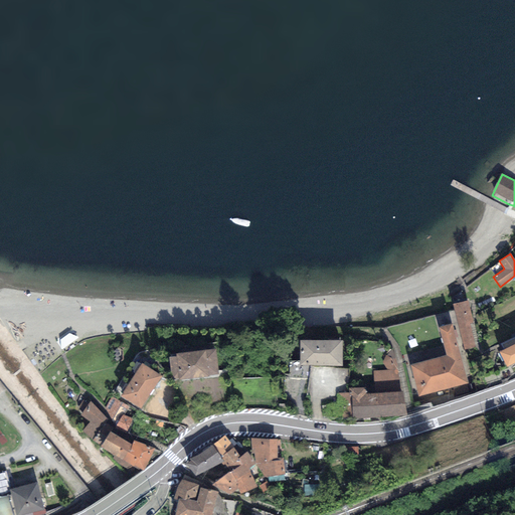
[(469,301),(453,304),(464,352),(480,348),(469,301)]
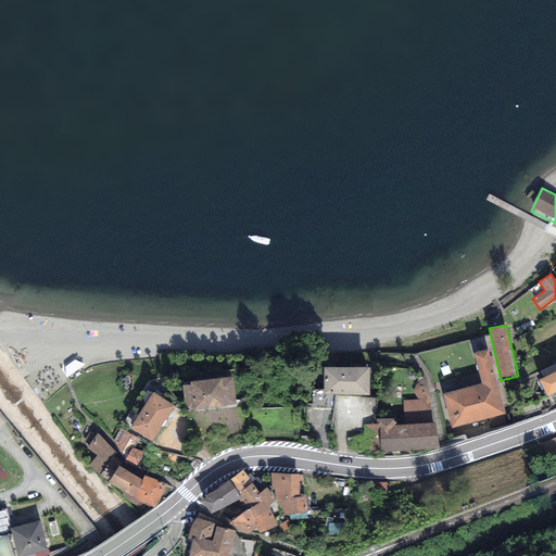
[(487,351),(475,354),(483,386),(445,395),(453,426),(503,414),(487,351)]
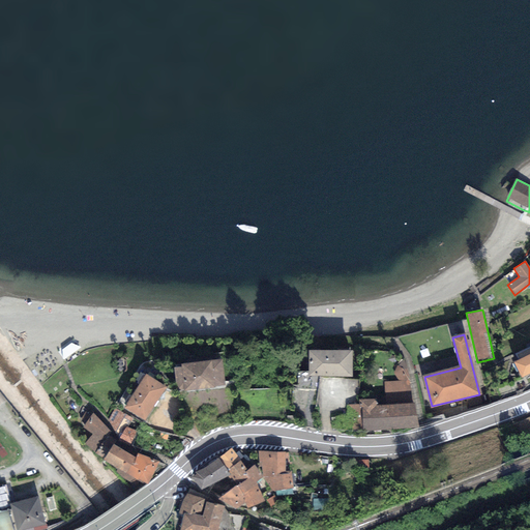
[(61,351),(63,360),(80,347),(71,344),(61,351)]
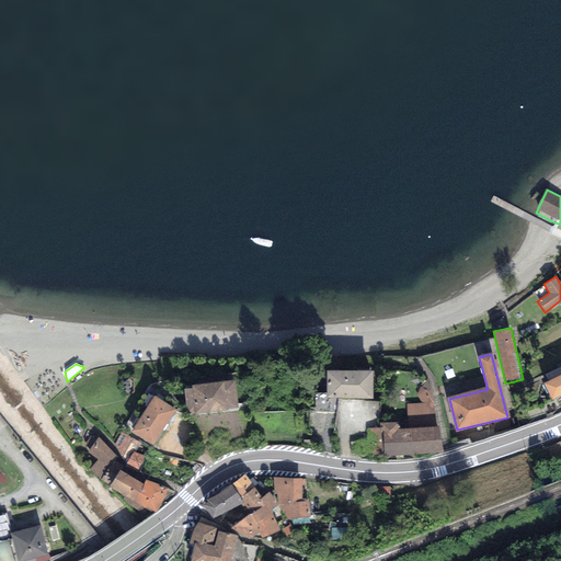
[(560,366),(546,374),(549,380),(545,384),(552,399),(560,395),(560,366)]
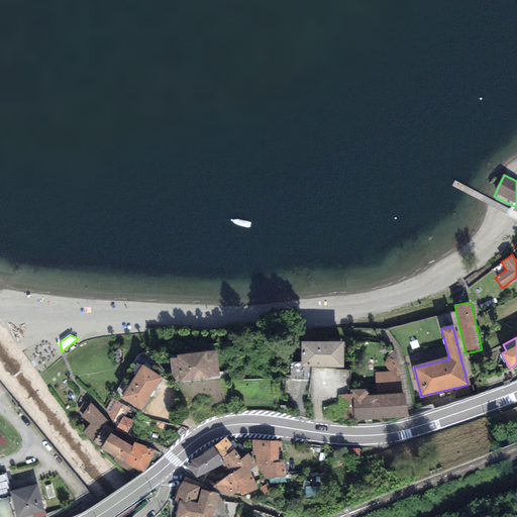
[(344,342),(302,342),(301,367),(344,367),(344,342)]
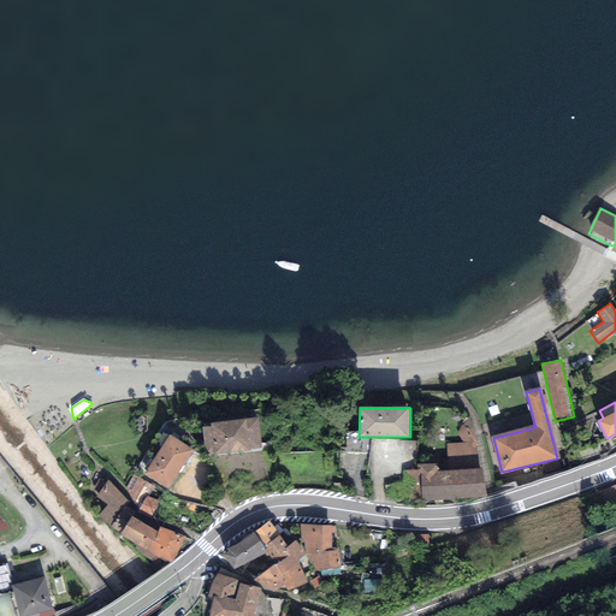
[(140,416),(137,420),(140,422),(137,425),(140,426),(137,430),(141,433),(149,424),(140,416)]
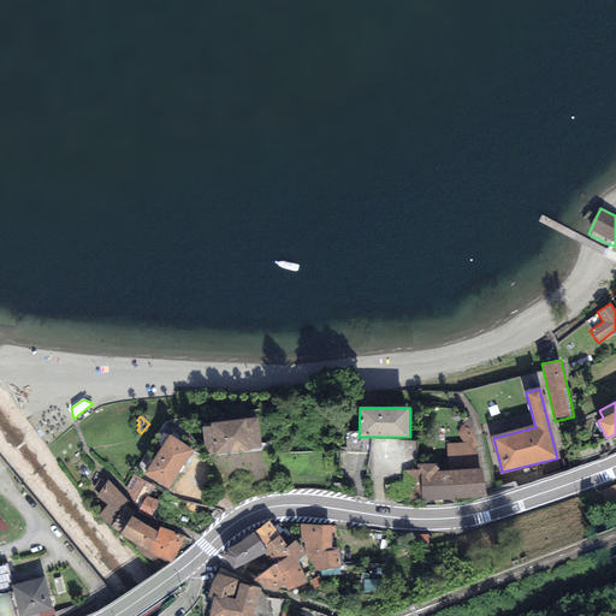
[(211,426),(202,427),(206,455),(261,449),(258,418),(211,422),(211,426)]
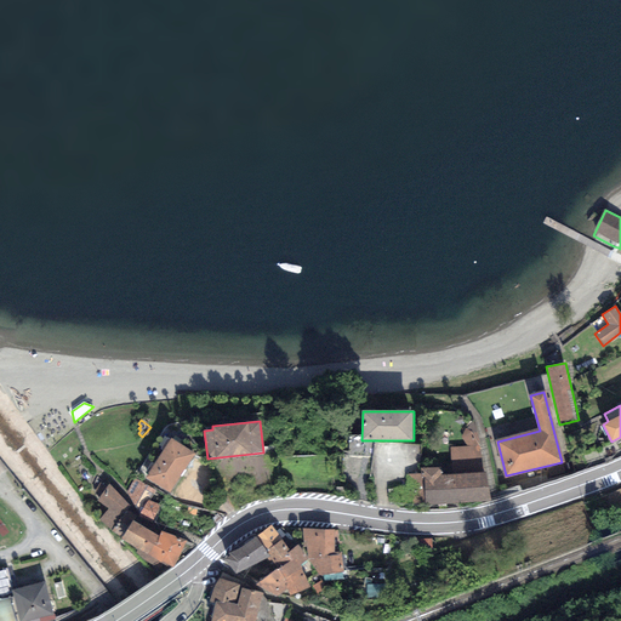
[(462,438),(467,446),(479,445),(478,433),(473,421),(465,428),(462,438)]
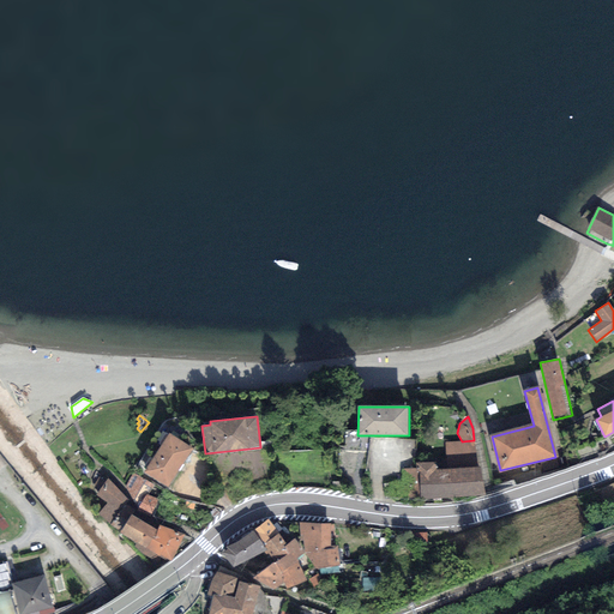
[(193,449),(169,433),(144,473),(168,488),(193,449)]
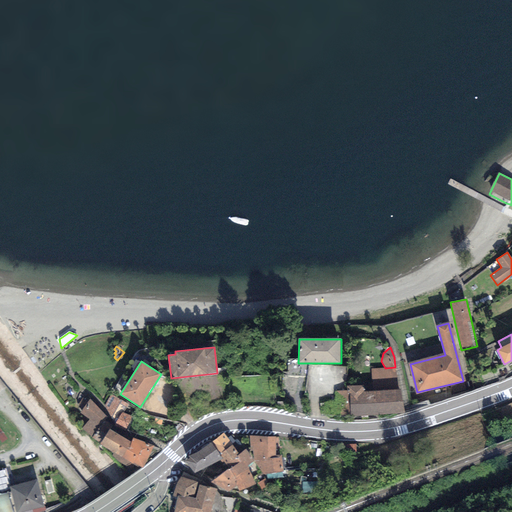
[(371,368),(372,391),(398,389),(395,367),(385,368),(371,368)]
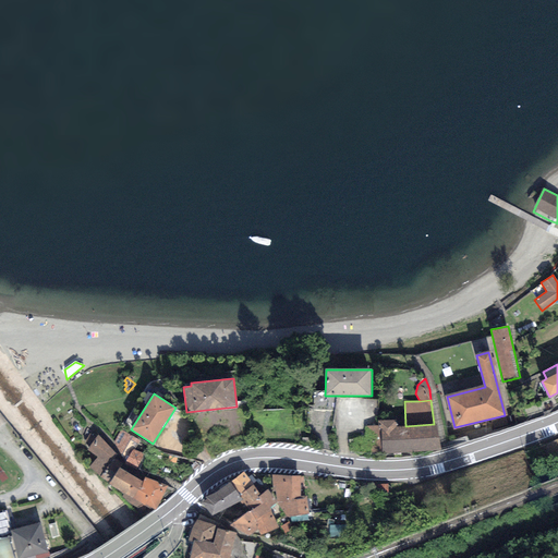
[(397,420),(377,421),(378,425),(378,427),(380,428),(381,453),(441,450),(436,424),(434,424),(405,426),(398,426),(397,420)]
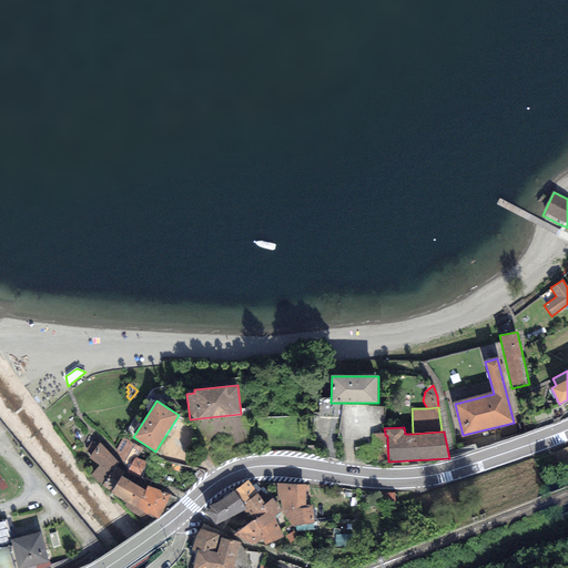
[(385,435),(385,433),(373,434),(373,447),(355,447),(356,459),(388,462),(387,436),(385,435)]
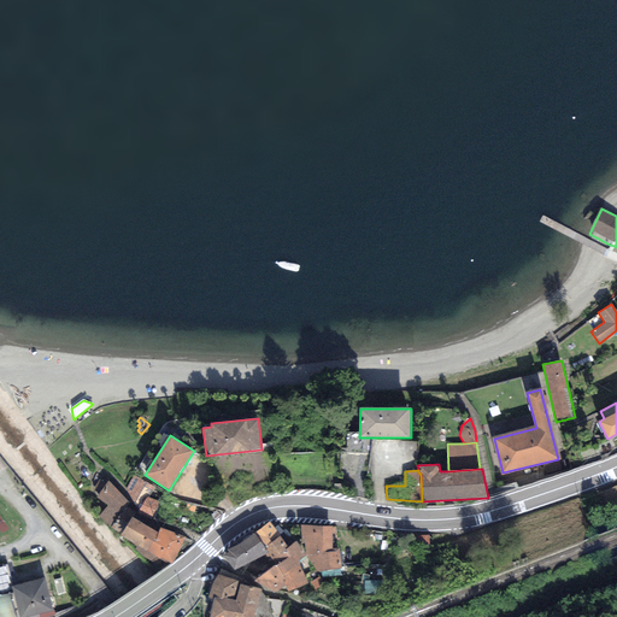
[(127,488),(139,511),(147,497),(148,498),(156,487),(134,475),(127,488)]
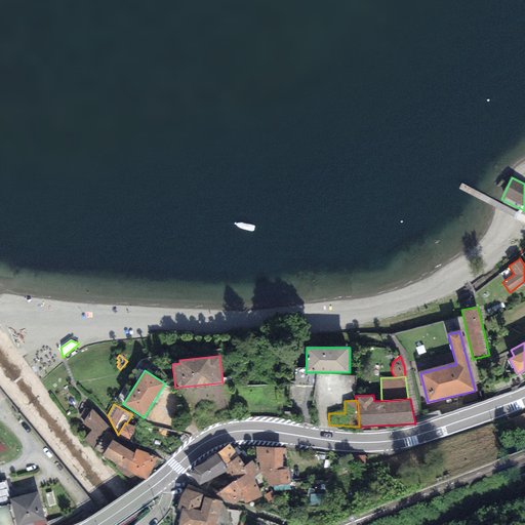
[(84,440),(103,454),(112,440),(115,436),(108,431),(110,427),(91,409),(82,423),(90,431),(84,440)]
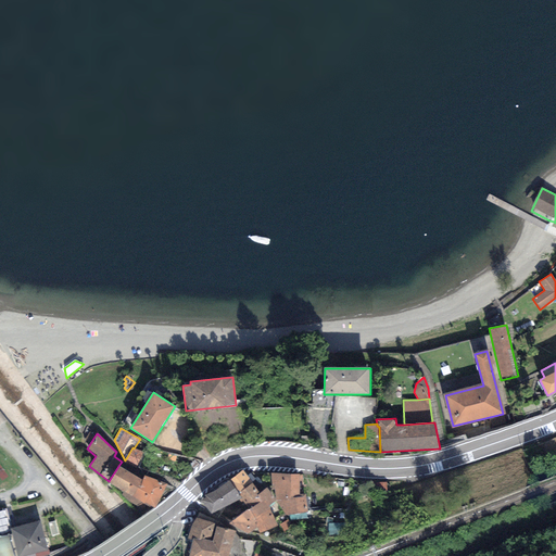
[(125,460),(124,463),(136,468),(143,453),(134,449),(133,447),(125,460)]
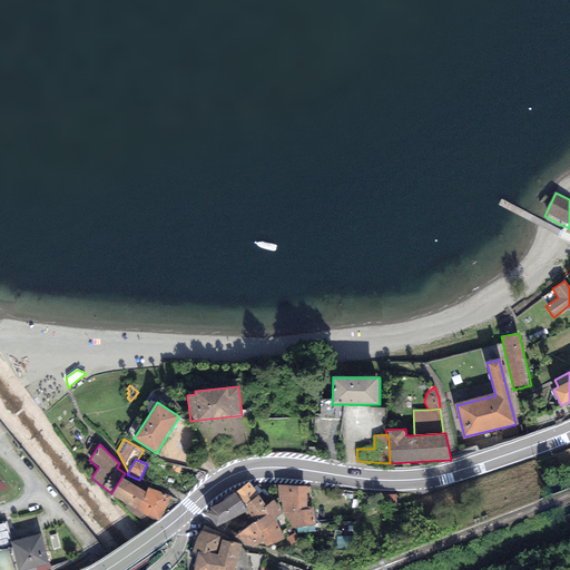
[(146,491),(121,478),(111,493),(110,494),(137,509),(141,500),(144,501),(146,491)]
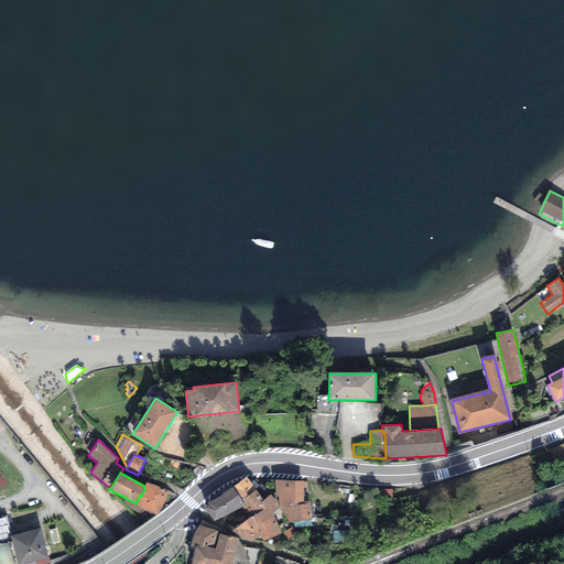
[(234,487),(242,500),(256,490),(246,476),(234,487)]
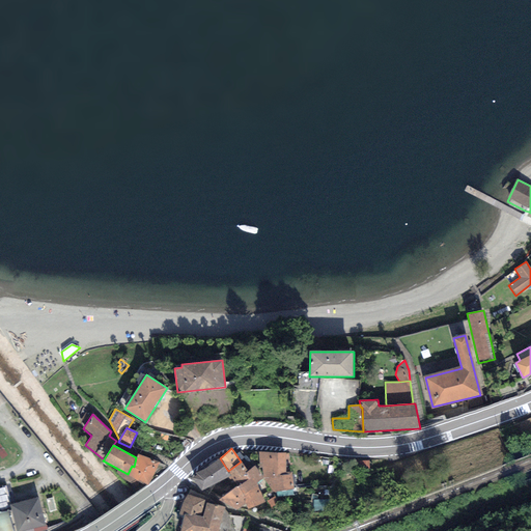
[(261,475),(263,477),(273,492),(294,490),(291,472),(286,472),(286,459),(289,459),(289,453),(258,451),(259,464),(257,464),(257,468),(261,468),(261,475)]
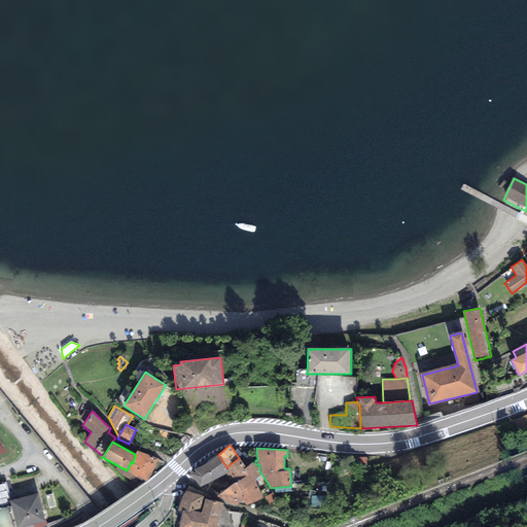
[(136,451),(135,454),(133,463),(131,462),(127,470),(137,478),(137,477),(147,482),(159,459),(136,451)]
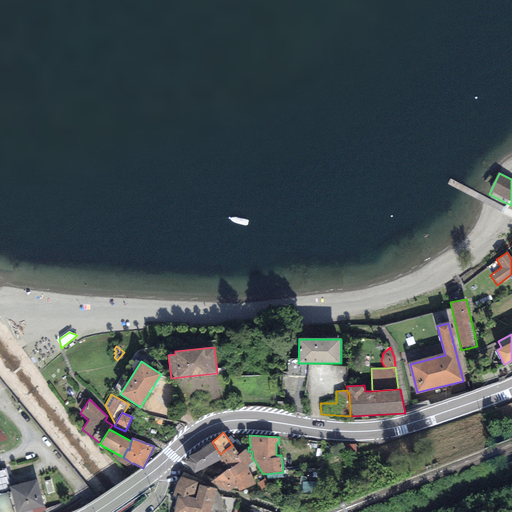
[(184,462),(194,472),(220,460),(223,459),(220,454),(212,442),(189,456),(184,462)]
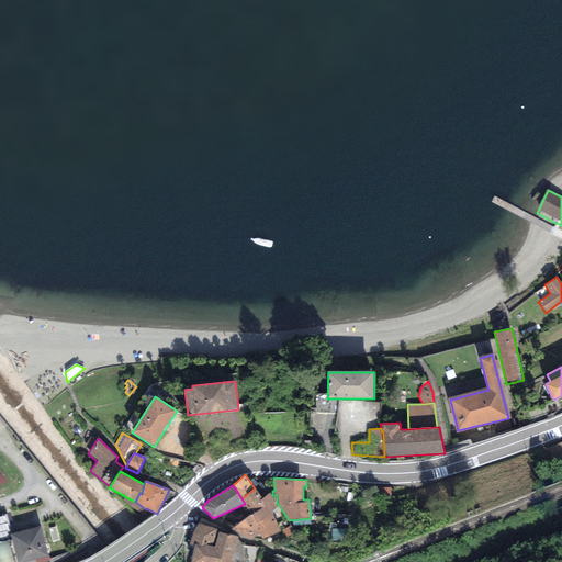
[(391,497),(391,487),(374,487),(374,498),(391,497)]
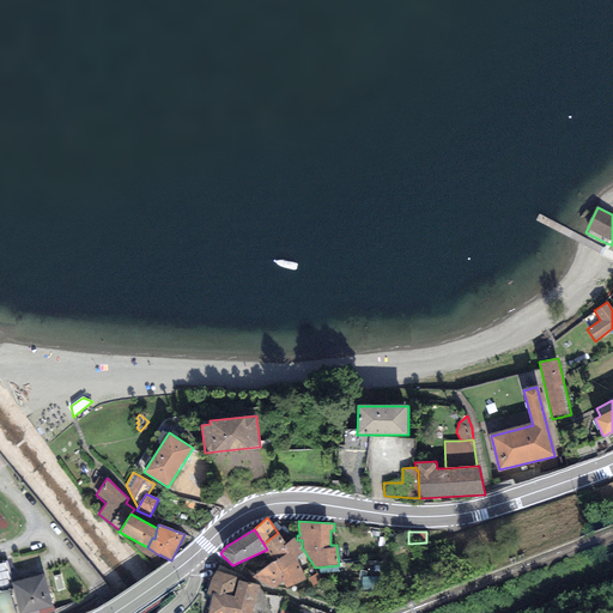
[(278,533),(263,544),(267,550),(263,551),(266,553),(268,553),(273,562),(274,562),(287,553),(284,546),(286,544),(278,533)]
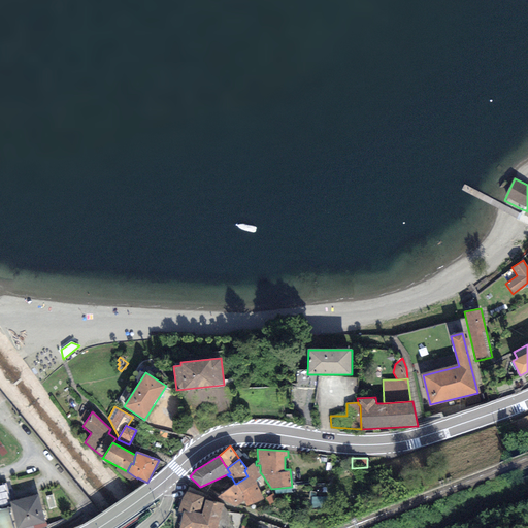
[(254,463),(246,468),(244,470),(248,476),(236,484),(235,484),(217,497),(234,506),(243,501),(240,492),(256,484),(257,483),(256,480),(262,474),(260,472),(254,463)]
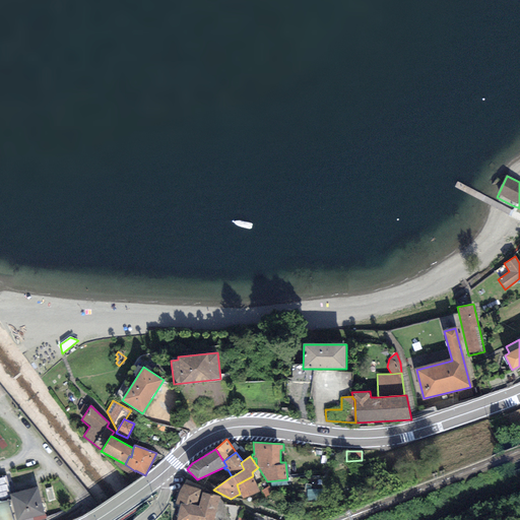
[(237,484),(240,494),(243,499),(260,492),(252,476),(237,484)]
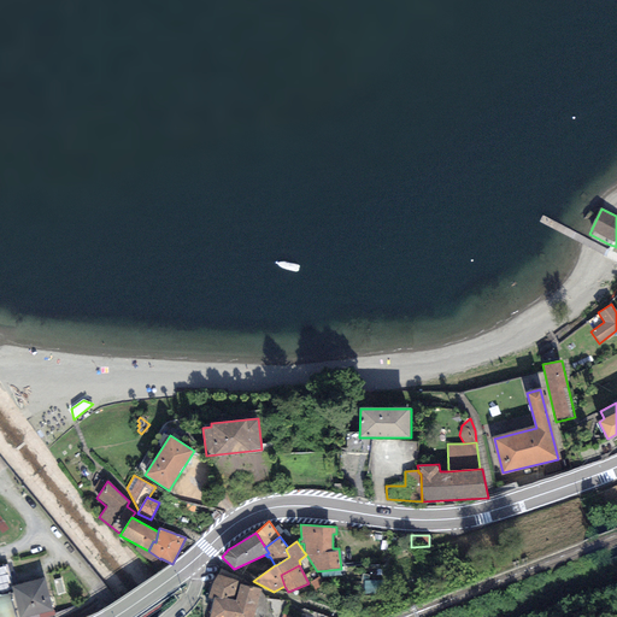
[(5,566),(0,566),(0,592),(11,589),(5,566)]
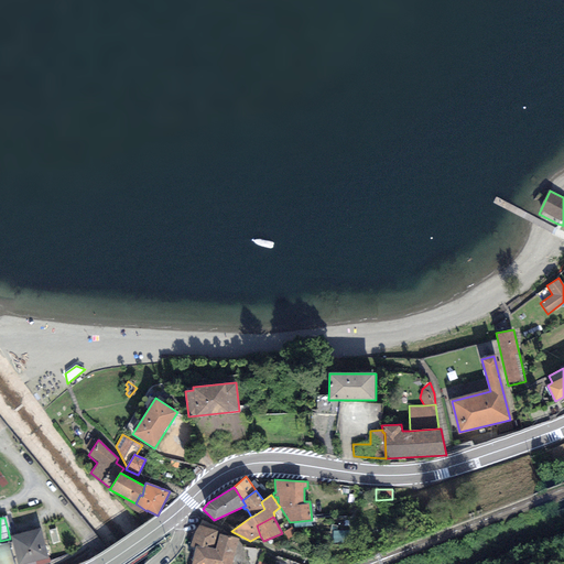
[(190,545),(195,548),(195,545),(216,549),(217,545),(214,544),(218,531),(198,525),(190,545)]
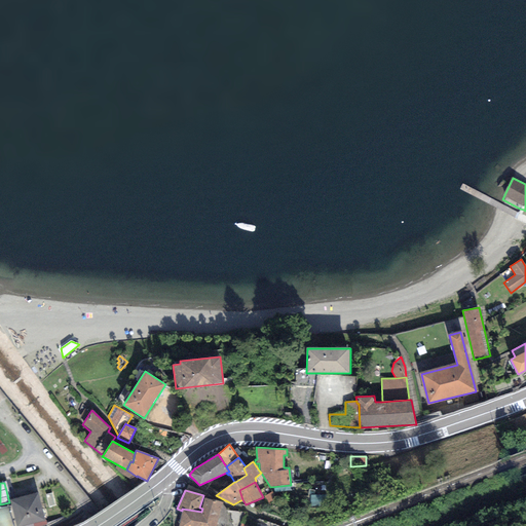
[(11,505),(16,525),(22,525),(45,521),(44,520),(37,492),(9,499),(11,505)]
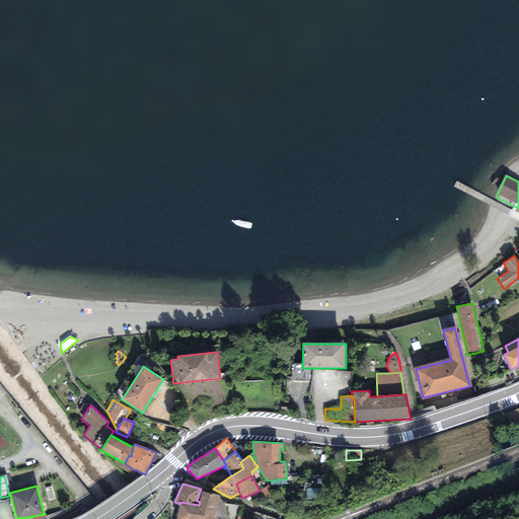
[(52,487),(46,488),(49,500),(55,498),(52,487)]
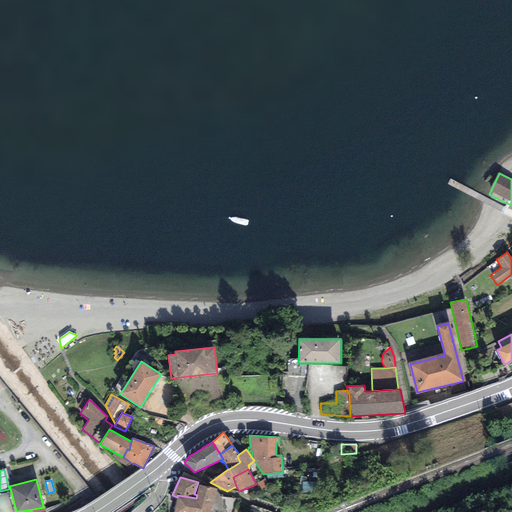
[(321,481),(301,482),(302,493),(322,492),(321,481)]
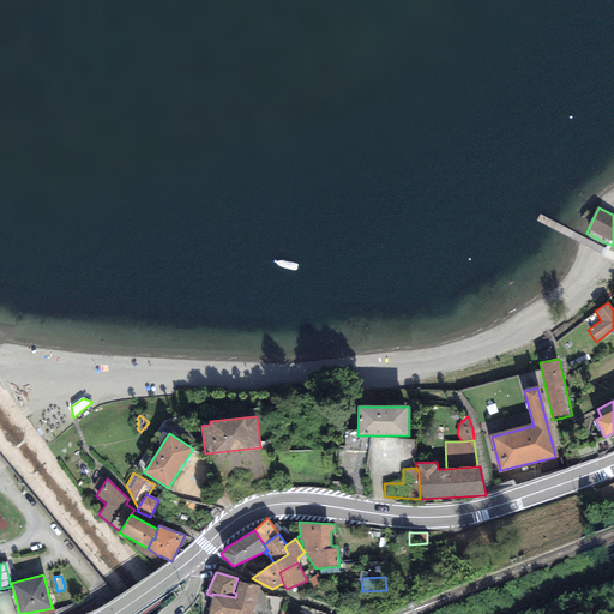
[(212,596),(208,613),(252,613),(258,590),(259,588),(239,582),(236,594),(235,597),(212,594),(212,596)]
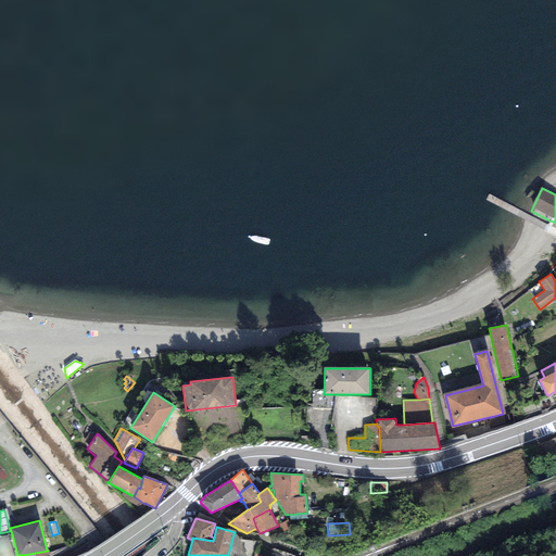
[(17,555),(12,534),(0,536),(0,555),(17,555)]
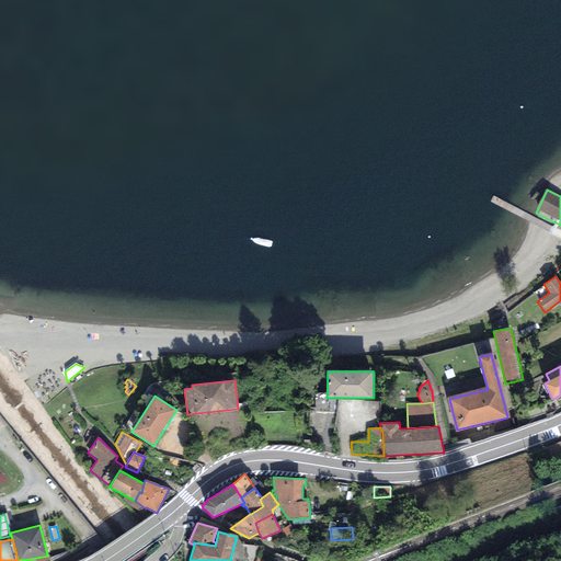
[(239,539),(236,539),(230,560),(254,560),(261,547),(242,545),(239,539)]
